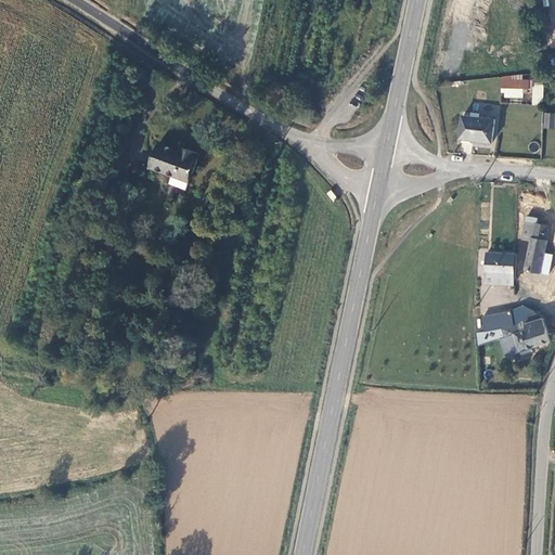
[(524,74),(503,77),(503,87),(527,89),(529,86),(533,86),(534,80),(524,78),(524,74)]
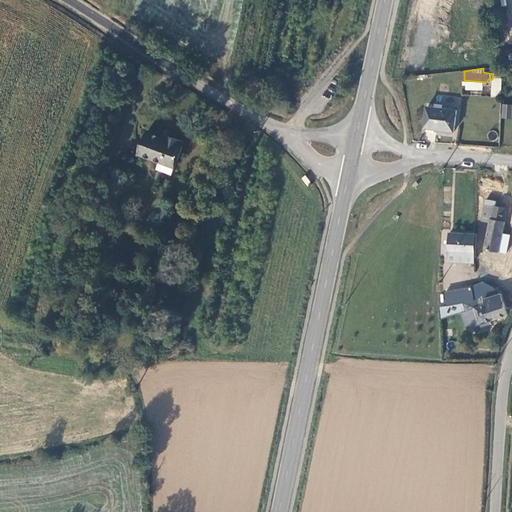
[(511,104),(502,104),(501,118),(511,119),(511,114),(511,104)]
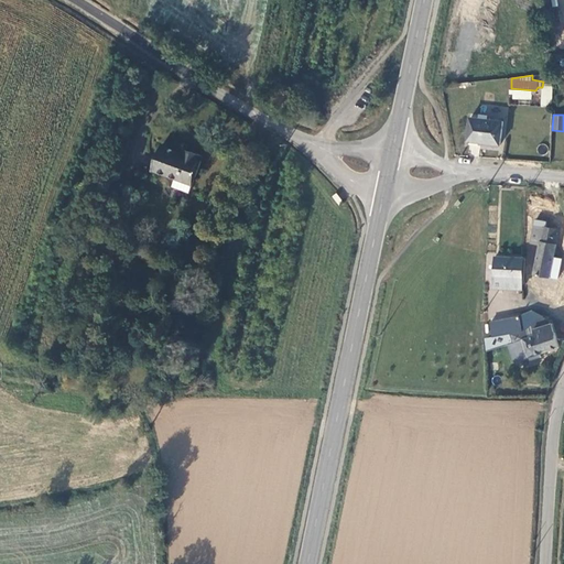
[(468,140),(500,144),(503,122),(470,118),(468,140)]
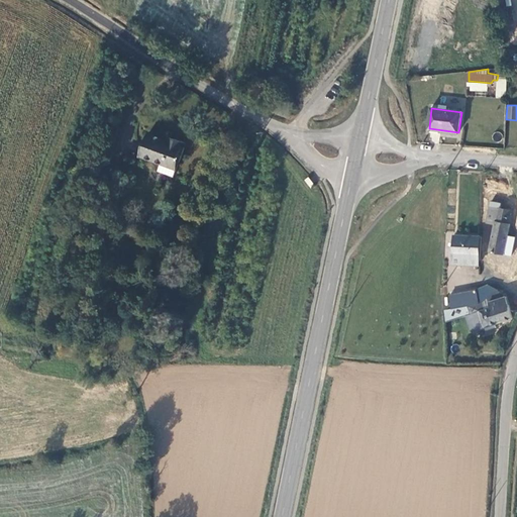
[(159,171),(174,177),(187,143),(177,138),(175,142),(149,133),(141,154),(161,164),(159,171)]
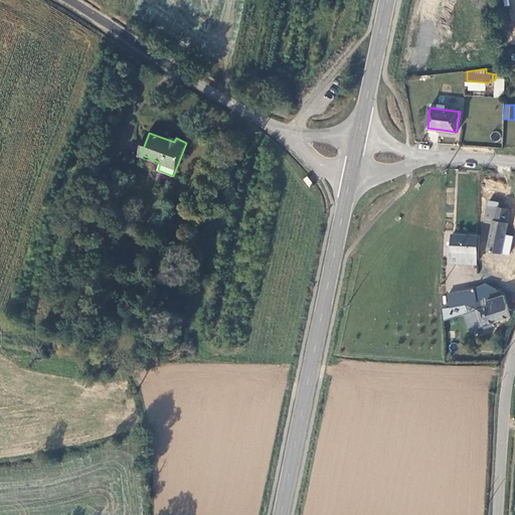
[(492,220),(496,205),(489,203),(485,218),(492,220)]
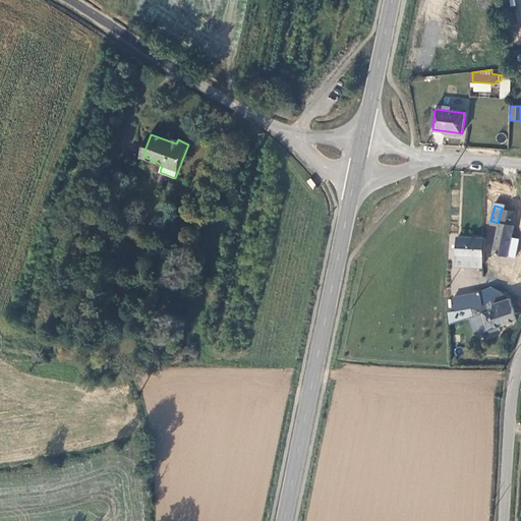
[(493,249),(496,250),(506,252),(515,211),(502,208),(498,223),(493,249)]
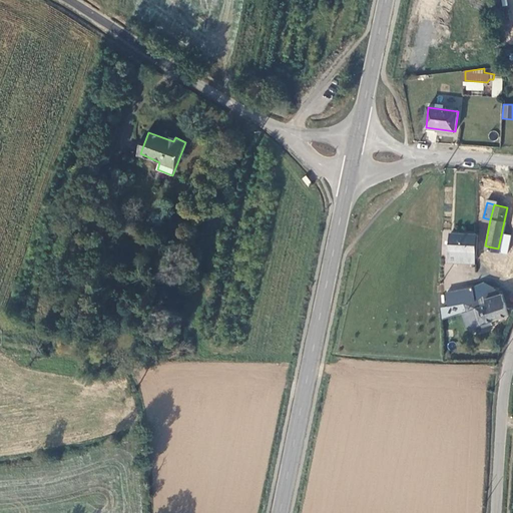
[(476,255),(476,252),(476,234),(449,234),(449,262),(474,264),(474,254),(476,255)]
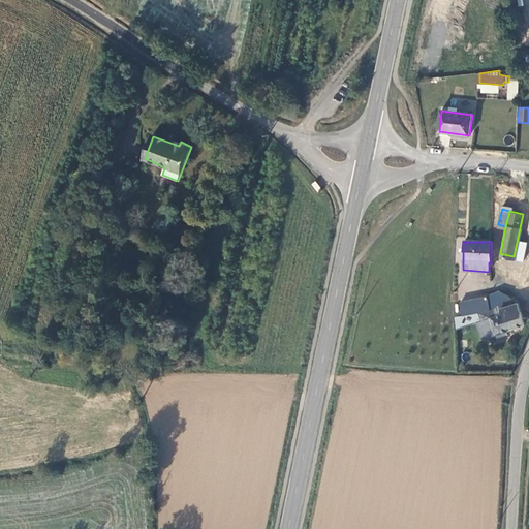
[(488,297),(490,309),(497,306),(494,294),(488,297)]
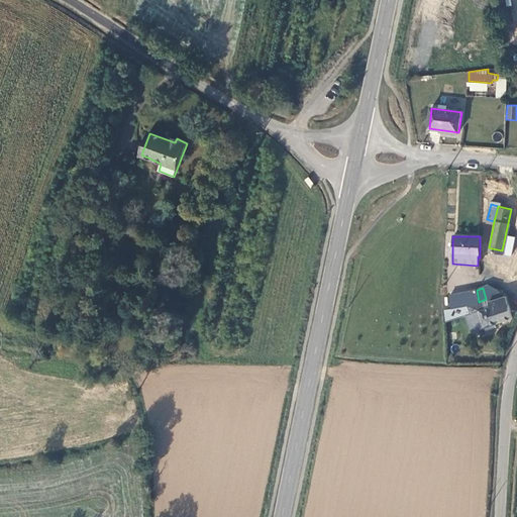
[(451,307),(479,302),(477,290),(448,295),(451,307)]
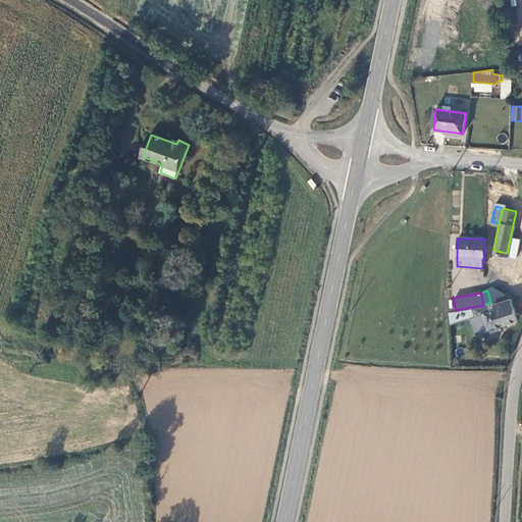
[(476,334),(518,320),(510,299),(493,304),(496,310),(479,315),(480,317),(471,320),(476,334)]
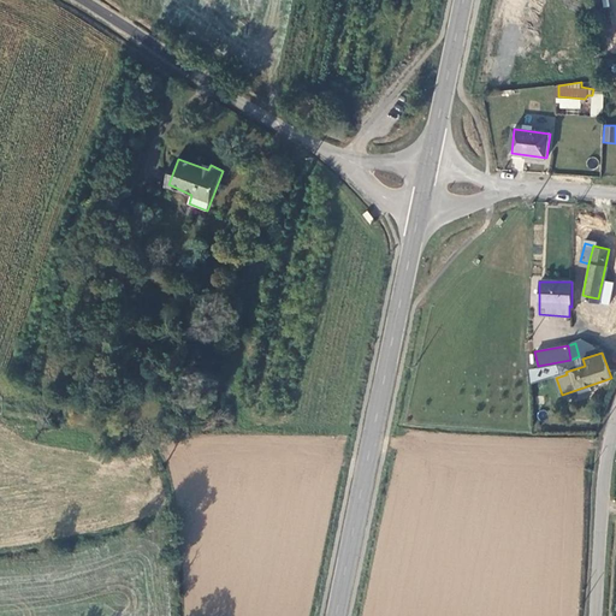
All buildings are outlined.
